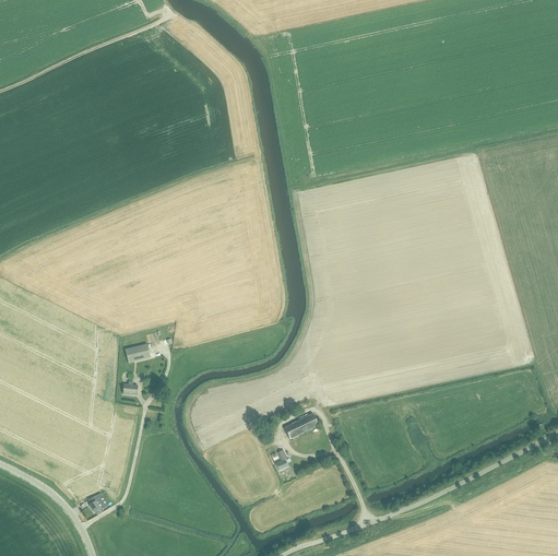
[(146,342),(125,347),(128,361),(150,355),(146,342)]
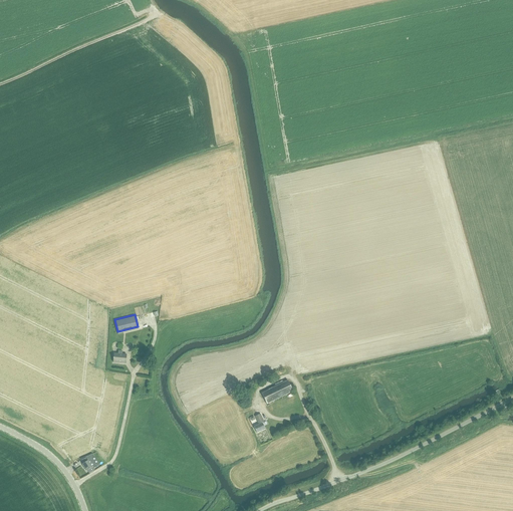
[(112,356),(112,359),(124,360),(125,352),(120,351),(121,348),(117,348),(117,351),(113,351),(113,352),(112,356)]
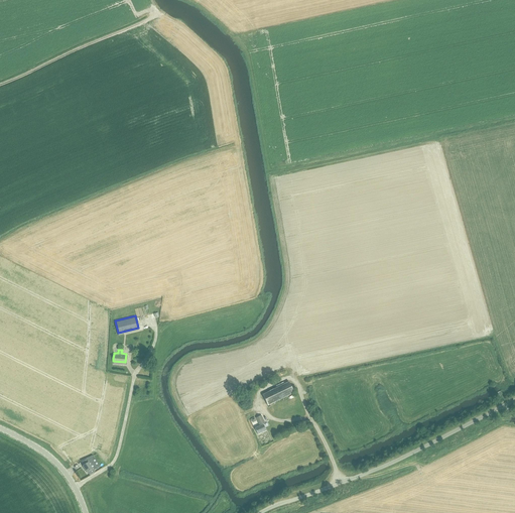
[(267,403),(293,391),(286,379),(262,391),(267,403)]
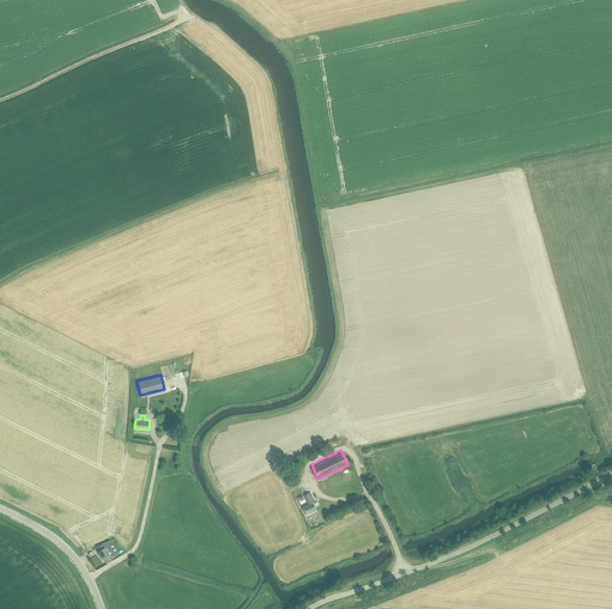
[(308,503),(302,505),(306,512),(315,507),(310,499),(313,498),(309,489),(303,493),(308,503)]
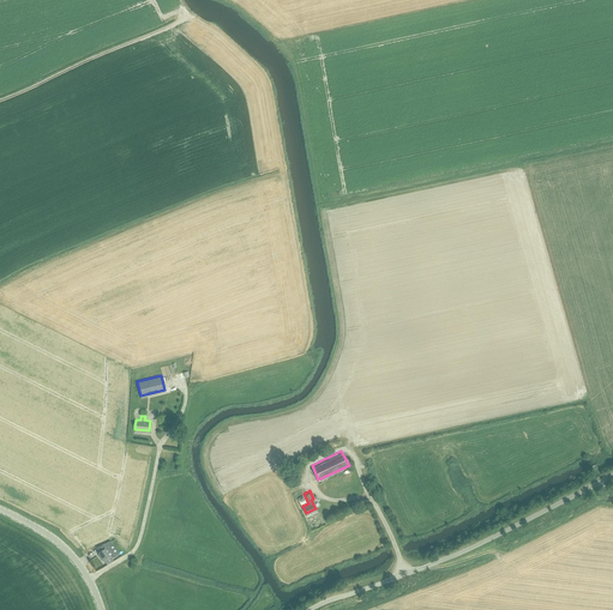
[(108,539),(96,545),(98,550),(98,551),(101,555),(100,555),(101,557),(102,557),(102,559),(103,557),(106,562),(112,557),(110,555),(114,553),(109,544),(110,543),(108,539)]
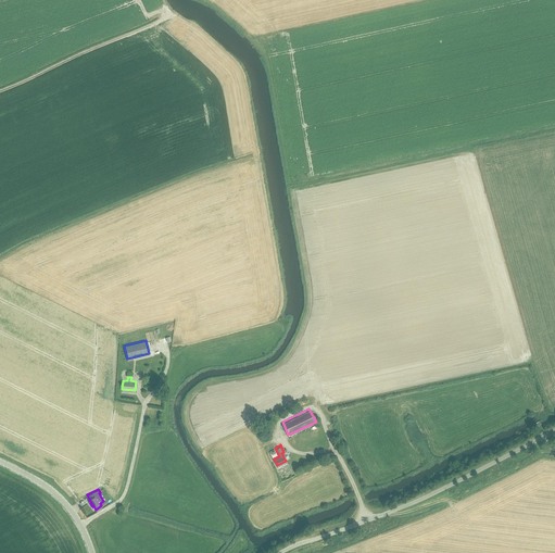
All buildings are outlined.
